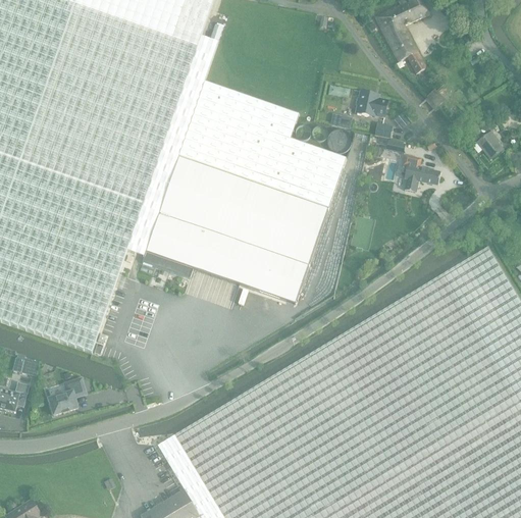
[(345,156),(290,137),(298,112),(204,80),(217,40),(201,35),(204,24),(212,0),(0,0),(0,317),(92,350),(126,248),(144,254),(142,260),(189,276),(192,266),(295,302),(306,268),(345,156)]
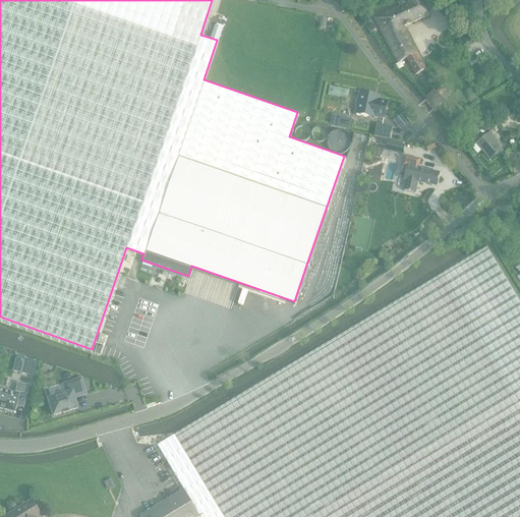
[(373,14),(383,33),(402,22),(403,24),(427,12),(421,0),(397,0),(398,4),(373,14)]
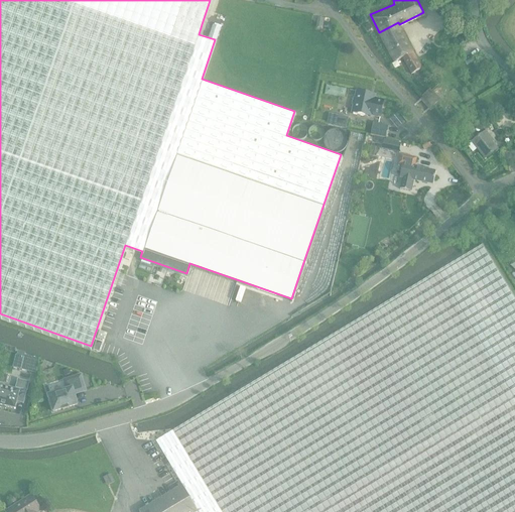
[(324,15),(316,13),(314,24),(322,25),(324,15)]
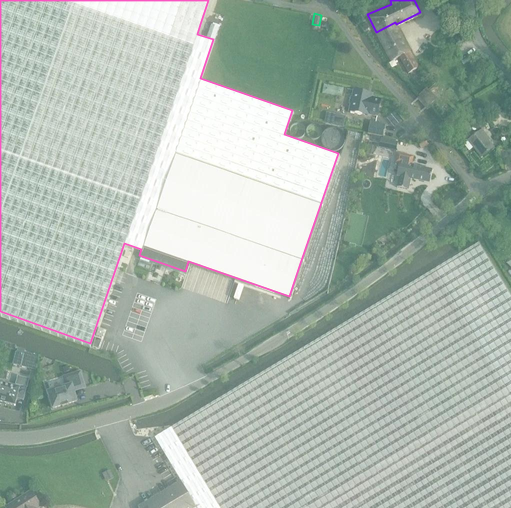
[(417,65),(396,24),(395,22),(376,32),(389,58),(397,54),(406,70),(417,65)]
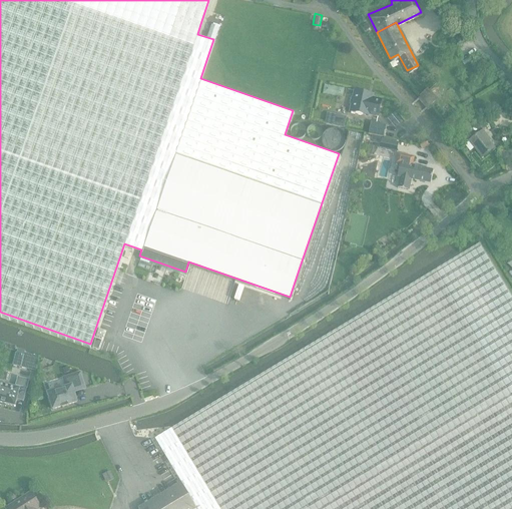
[(428,86),(420,92),(430,103),(444,90),(436,82),(430,87),(428,86)]
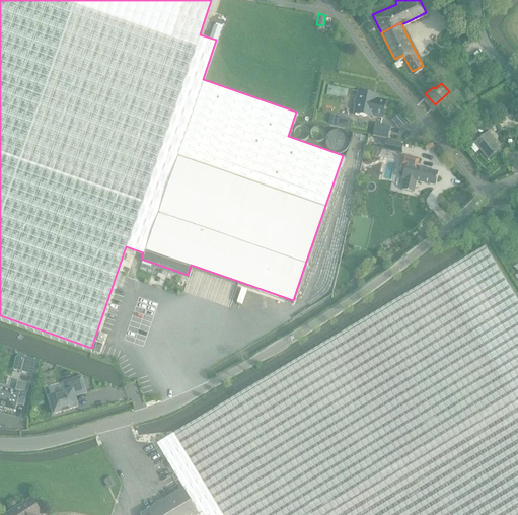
[(355,95),(353,102),(354,102),(352,111),(373,115),(373,114),(381,116),(385,97),(370,94),(371,91),(357,88),(356,96),(355,95)]
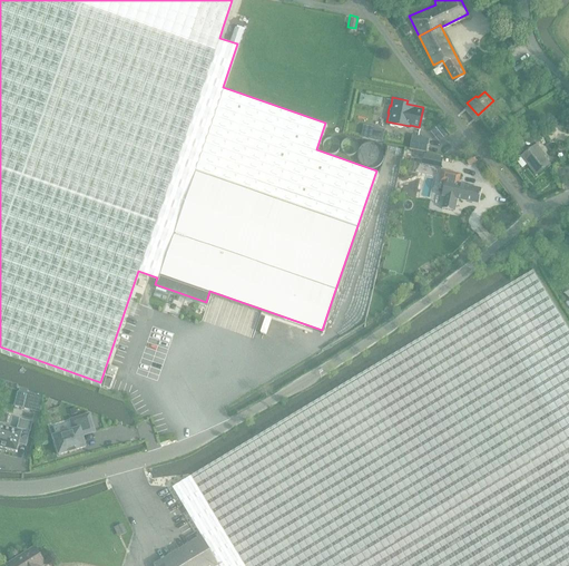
[(362,122),(360,134),(368,136),(382,139),(384,126),(362,122)]
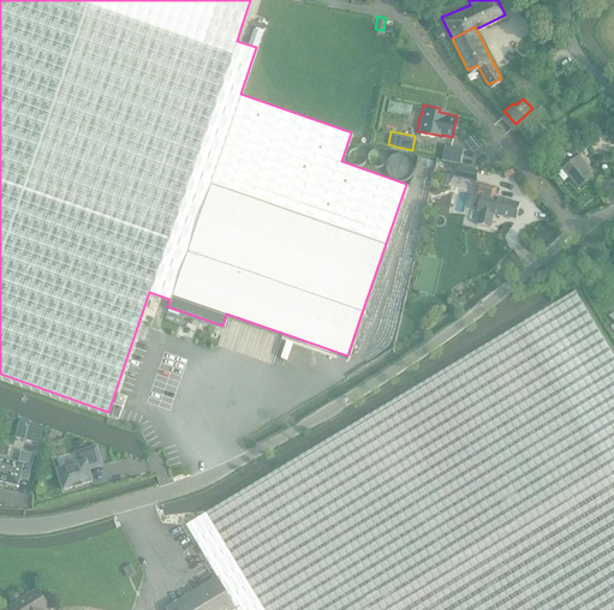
[(541,135),(531,139),(537,151),(547,147),(541,135)]
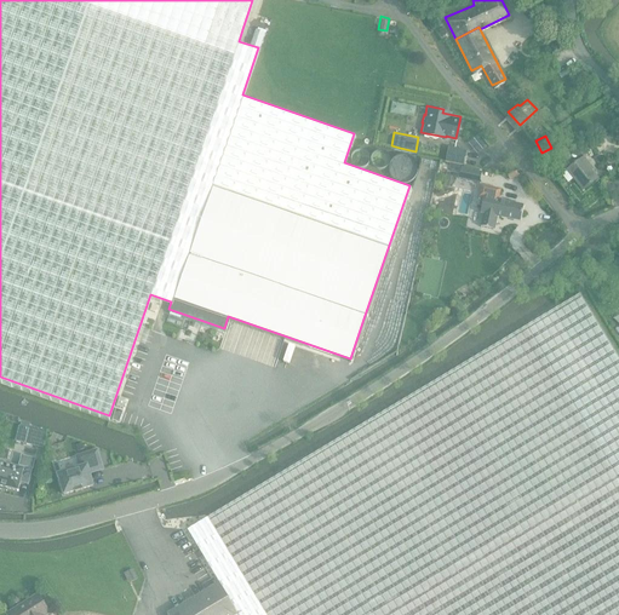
[(465,147),(447,144),(445,159),(463,162),(465,147)]
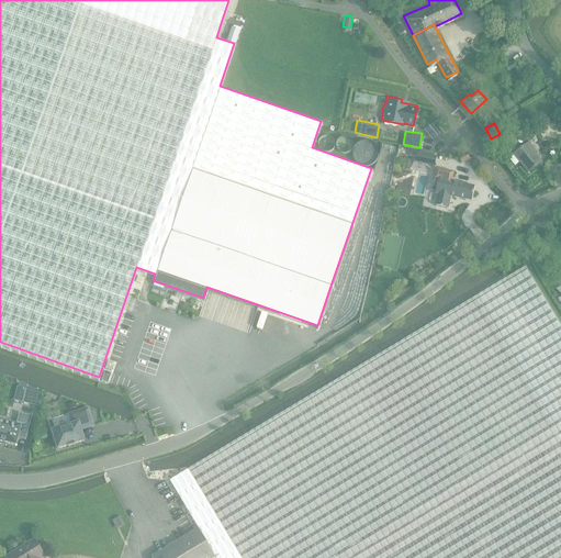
[(527,169),(540,158),(531,147),(533,146),(527,140),(519,146),(515,142),(509,146),(514,151),(513,152),(527,169)]
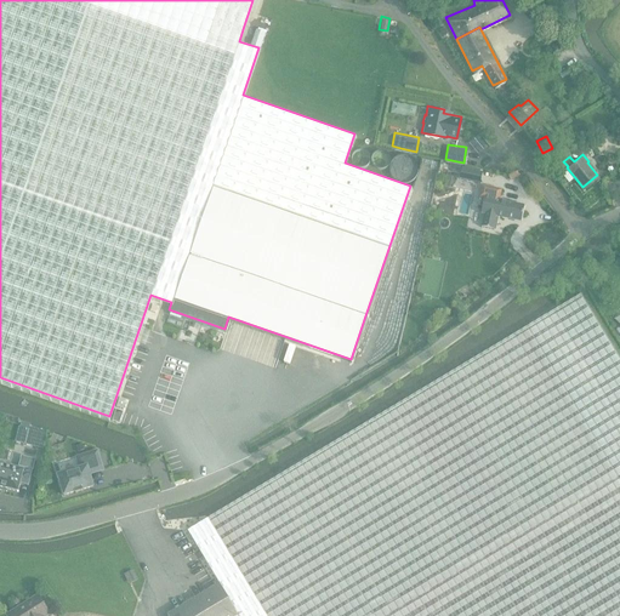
[(461,164),(459,175),(479,180),(481,169),(461,164)]
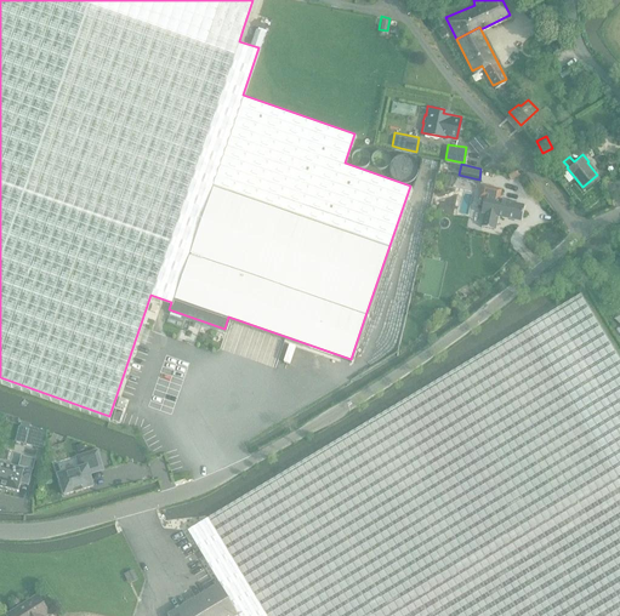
[(495,223),(498,211),(522,216),(525,200),(500,195),(501,183),(483,180),(479,192),(484,193),(482,207),(484,207),(482,221),(495,223)]
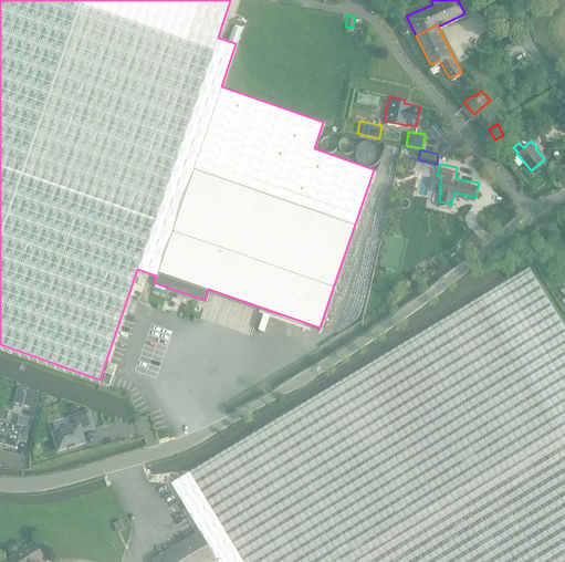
[(564,561),(564,329),(527,267),(171,481),(218,558),(220,561),(564,561)]
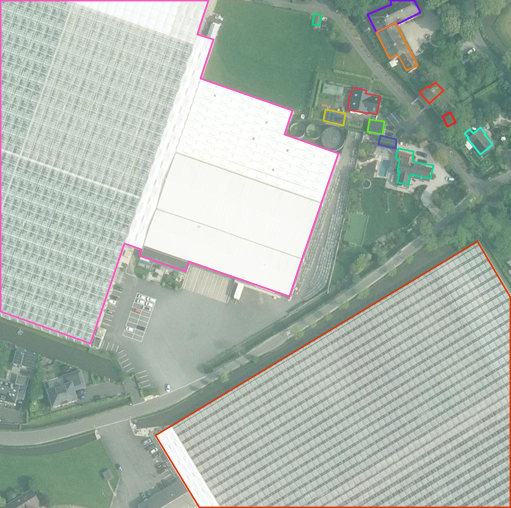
[(98,325),(95,332),(101,335),(104,327),(98,325)]
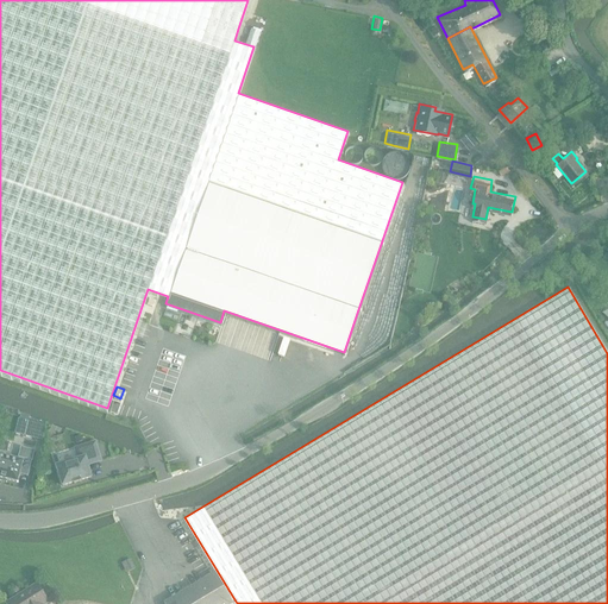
[(113,397),(110,409),(116,411),(120,400),(113,397)]
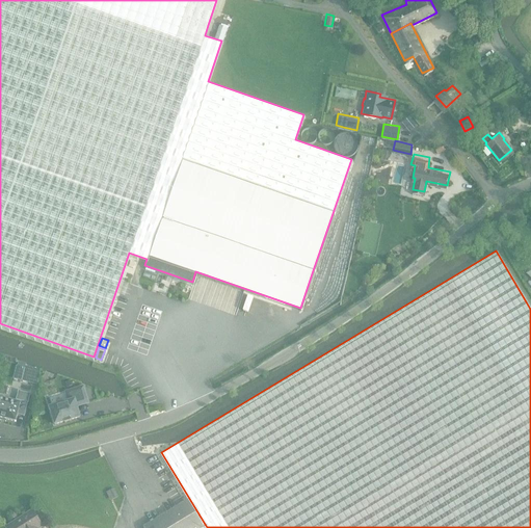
[(24,365),(21,377),(35,380),(40,367),(25,363),(24,365)]
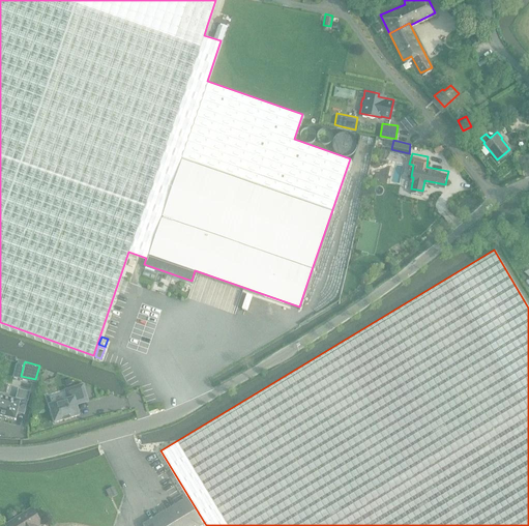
[(67,397),(49,403),(54,419),(63,416),(63,418),(69,416),(69,415),(79,412),(76,401),(87,398),(82,382),(64,387),(67,397)]
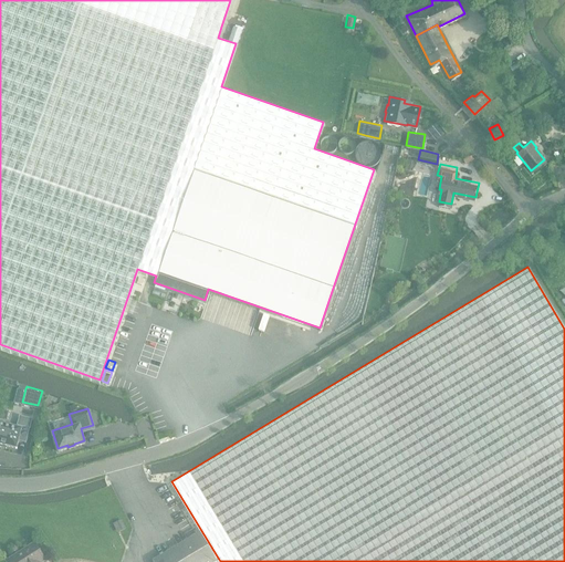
[(0,440),(16,445),(18,437),(24,439),(29,425),(31,416),(19,413),(16,424),(3,422),(2,419),(0,418),(0,440)]
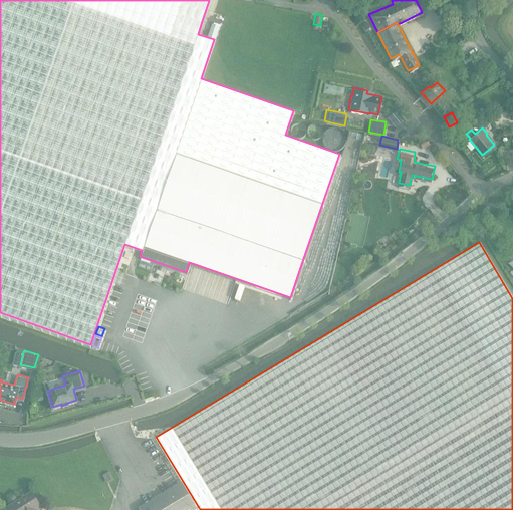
[(181,482),(139,507),(141,509),(200,509),(198,506),(196,507),(181,482)]
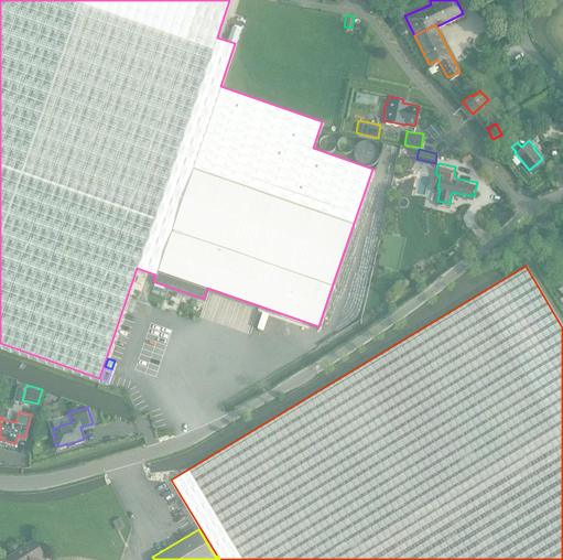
[(7,556),(8,559),(38,559),(45,556),(36,541),(18,552),(15,550),(7,556)]
